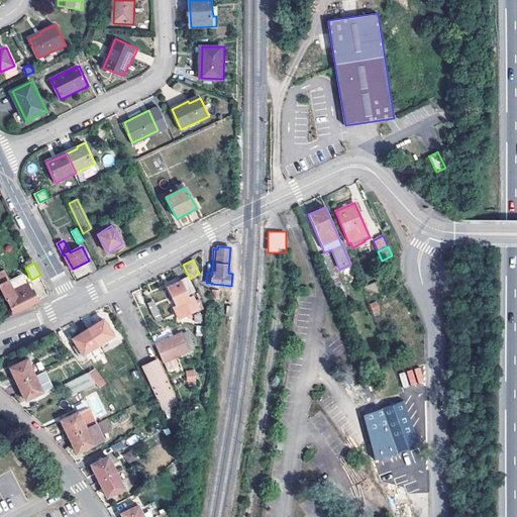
[(179,320),(187,316),(189,319),(192,317),(191,314),(203,308),(199,299),(196,301),(193,295),(188,298),(187,295),(195,291),(188,277),(167,286),(177,305),(173,307),(179,320)]
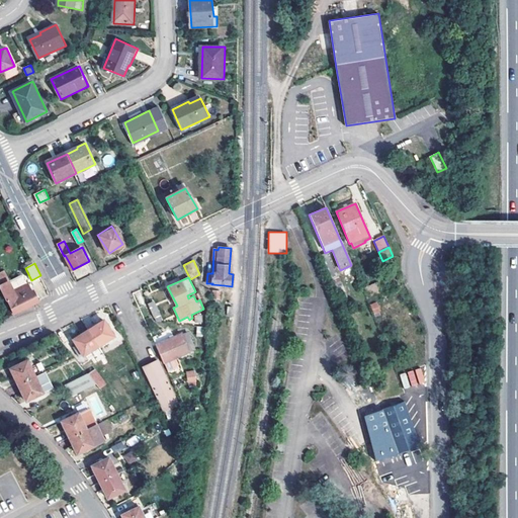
[(20,310),(12,291),(7,281),(0,284),(0,289),(6,301),(7,300),(12,313),(20,310)]
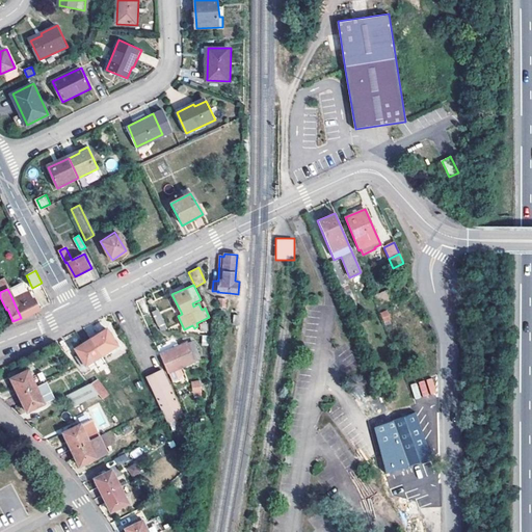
[(27,291),(12,299),(21,318),(22,318),(40,310),(34,298),(31,299),(27,291)]
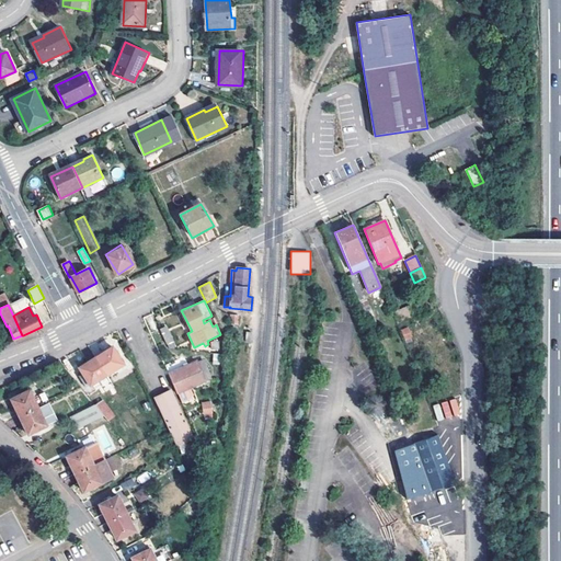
[(362,313),(367,327),(376,322),(370,310),(362,313)]
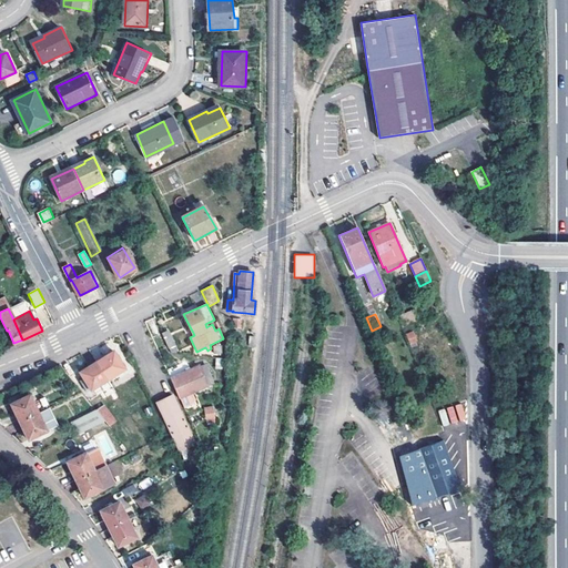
[(170,348),(175,346),(168,330),(163,332),(170,348)]
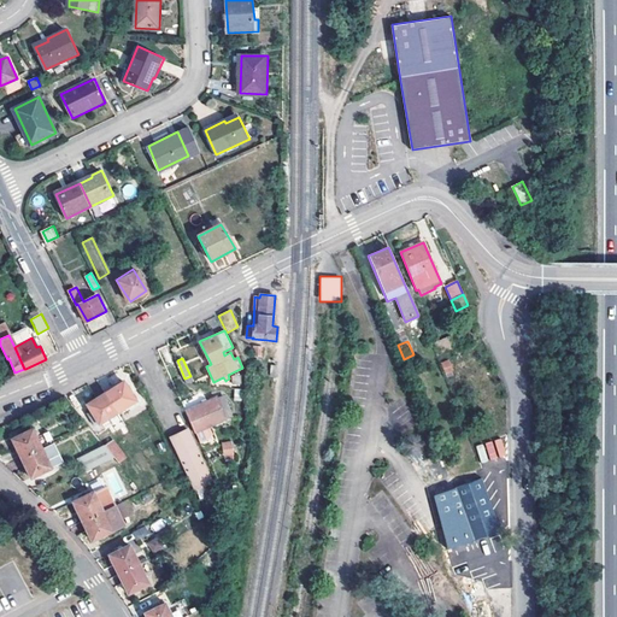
[(445,374),(453,370),(448,359),(441,363),(445,374)]
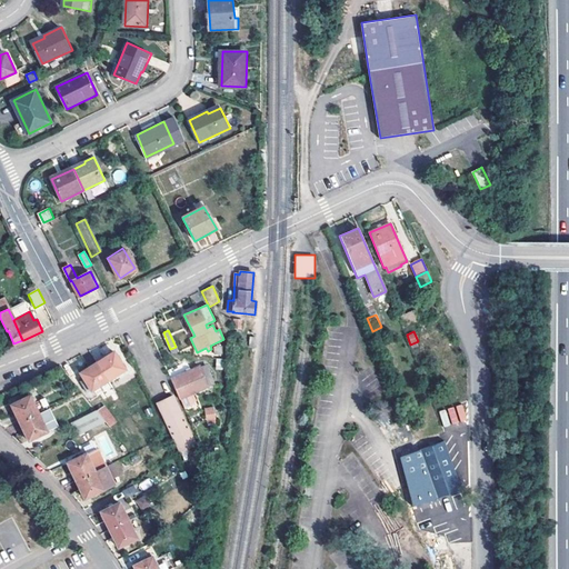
[(97,361),(108,380),(126,369),(113,351),(97,361)]
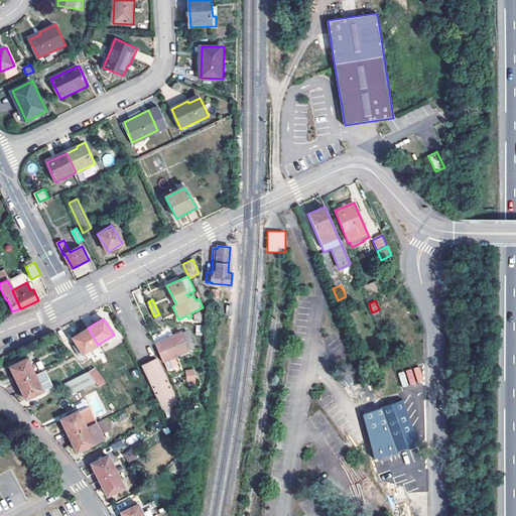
[(73,338),(77,344),(73,346),(80,357),(84,355),(98,345),(88,328),(73,338)]
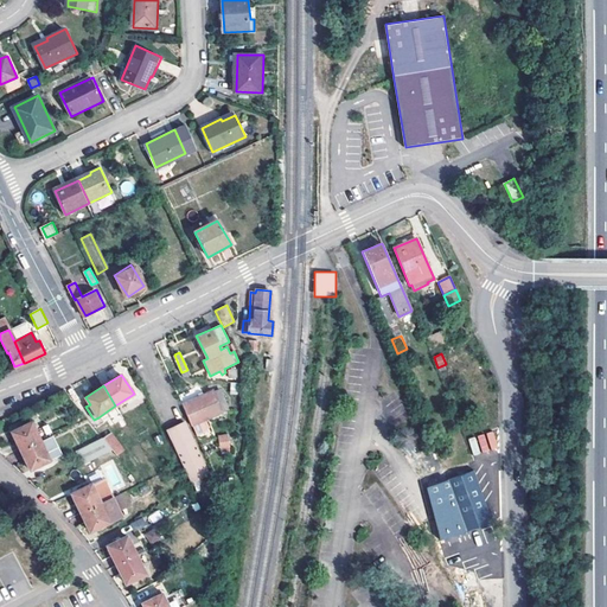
[(181,406),(190,427),(218,414),(209,393),(181,406)]
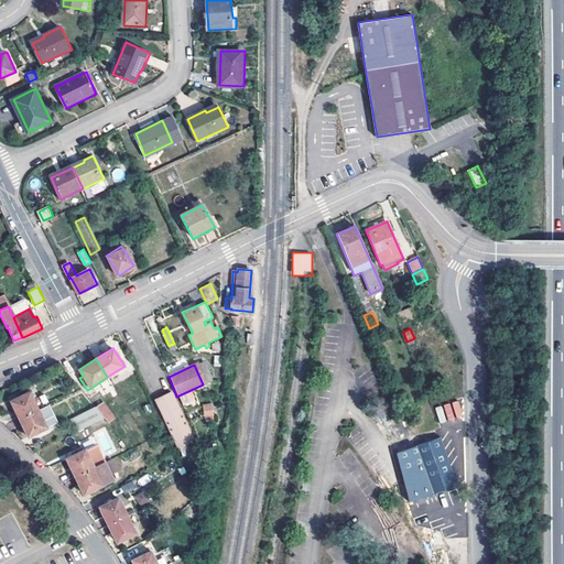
[(197,438),(194,441),(171,391),(155,399),(182,456),(180,457),(186,472),(204,463),(197,448),(201,447),(197,438)]
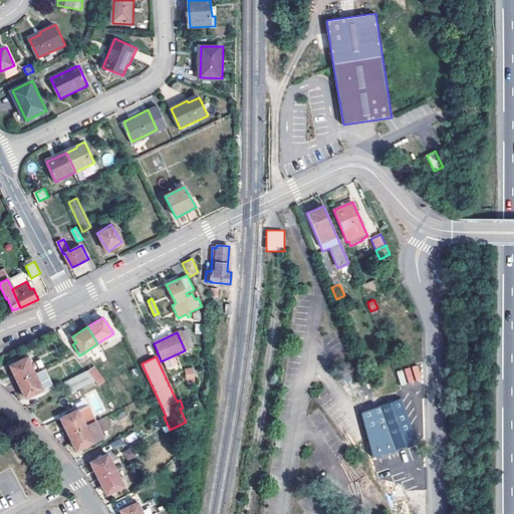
[(18,381),(35,373),(27,358),(10,365),(18,381)]
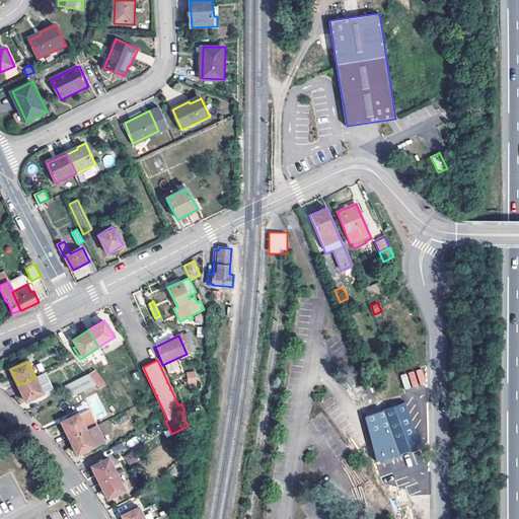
[(404,390),(427,383),(422,368),(400,375),(404,390)]
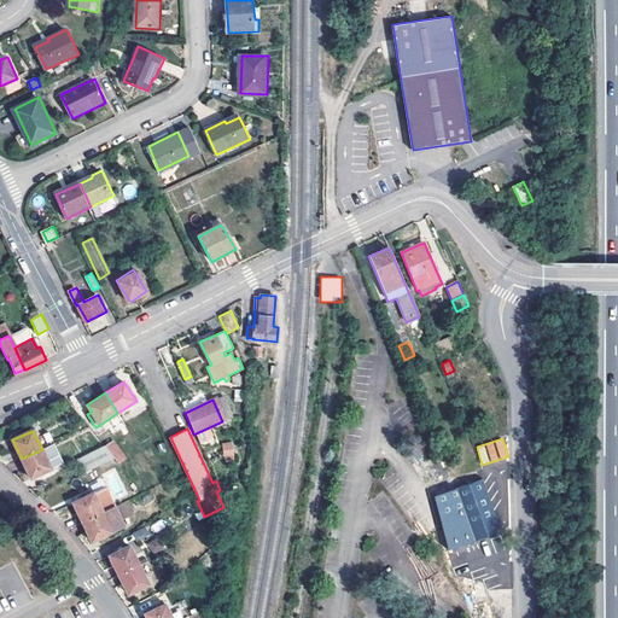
[(114,439),(105,445),(115,458),(118,465),(127,459),(114,439)]
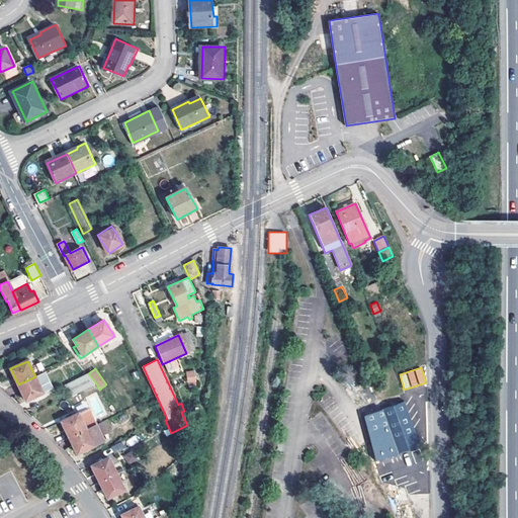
[(186,371),(187,386),(196,385),(195,370),(186,371)]
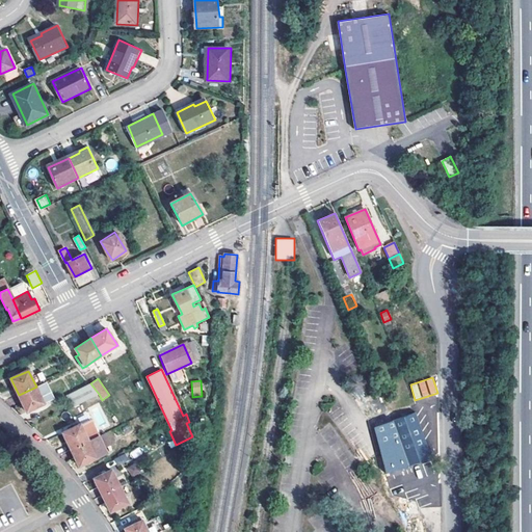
[(54,399),(46,382),(36,387),(19,395),(27,411),(35,407),(36,410),(46,406),(45,403),(54,399)]
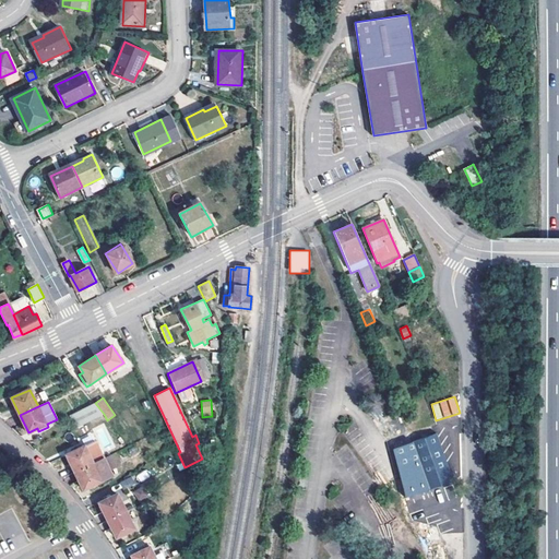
[(70,416),(76,428),(90,420),(98,417),(93,404),(70,416)]
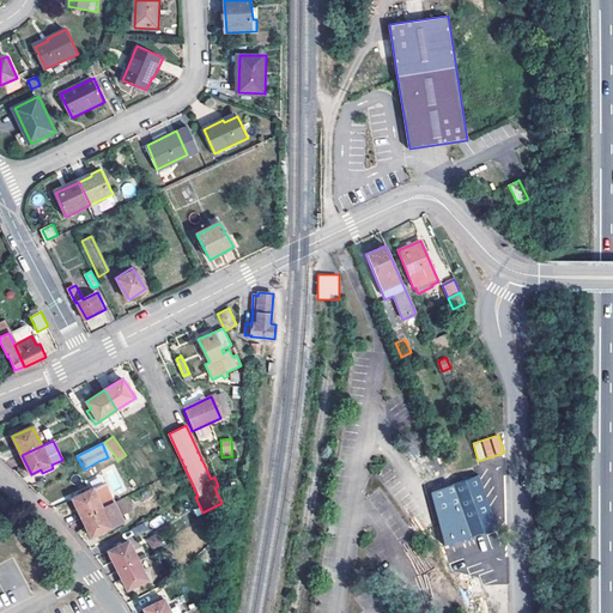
[(108,457),(98,461),(102,469),(117,461),(114,454),(108,457)]
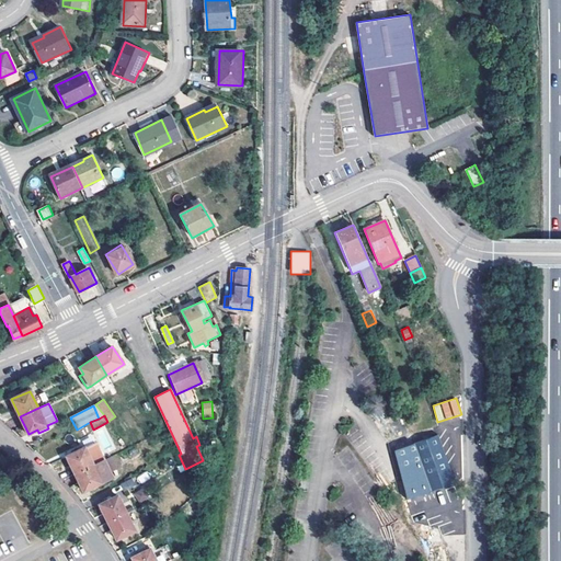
[(428,490),(430,492),(455,482),(438,435),(412,444),(428,490)]
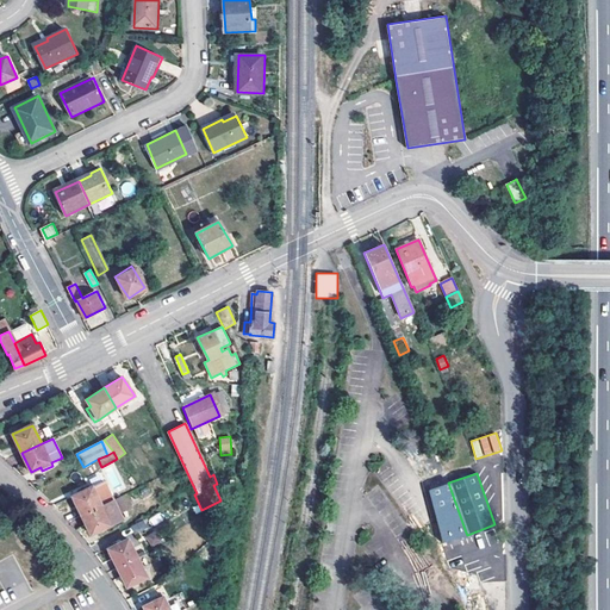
[(101,483),(93,487),(101,505),(110,502),(101,483)]
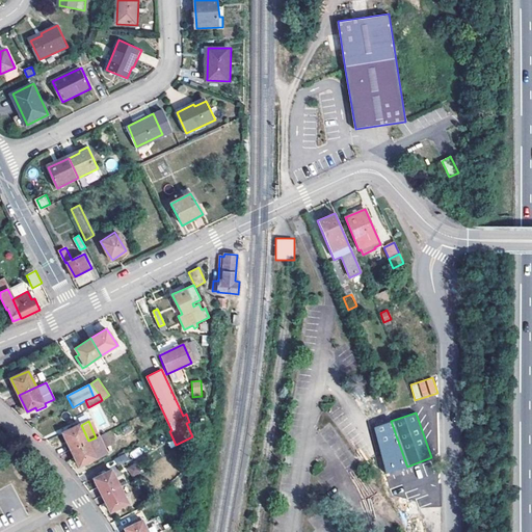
[(71,450),(88,441),(81,425),(62,433),(71,450)]
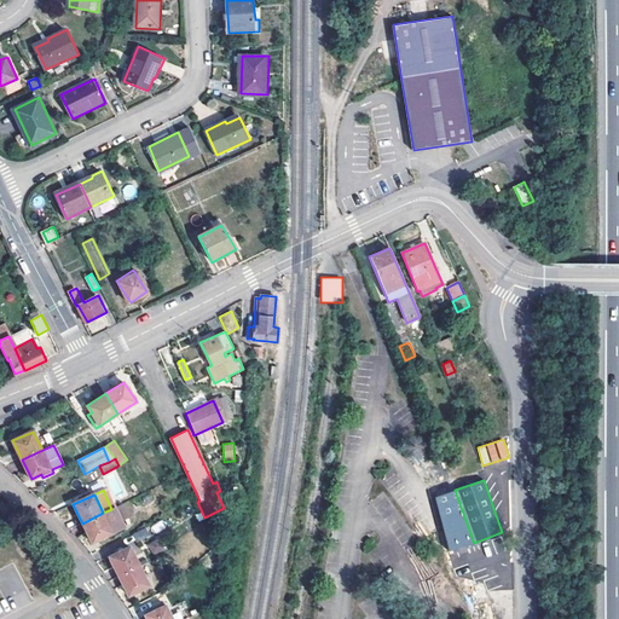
[(128,502),(117,505),(123,520),(134,516),(128,502)]
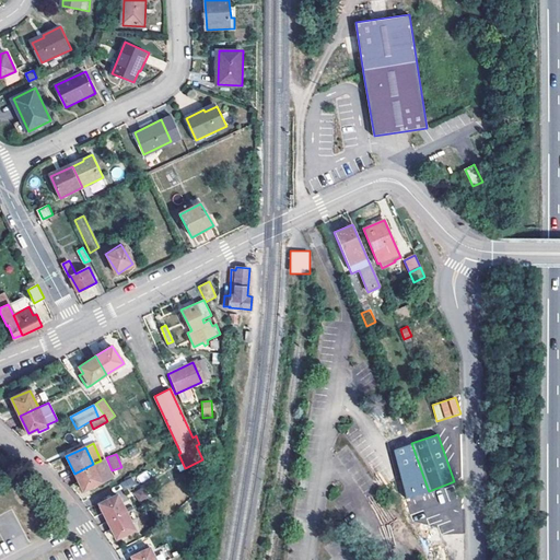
[(101,461),(93,464),(102,482),(111,479),(101,461)]
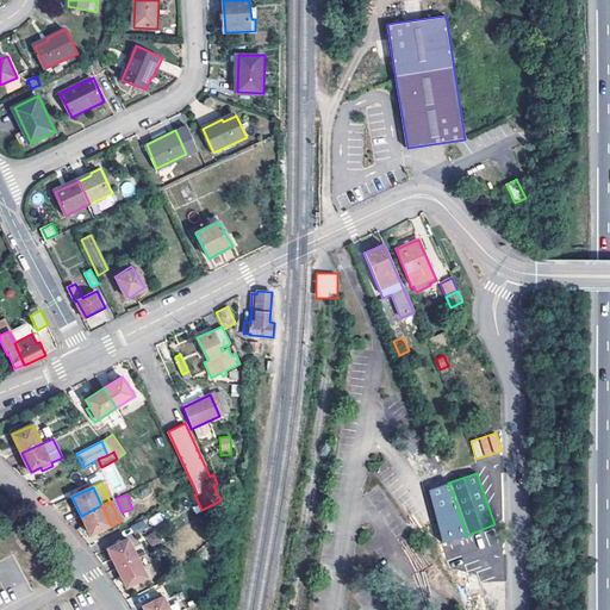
[(111,526),(101,505),(81,516),(92,535),(111,526)]
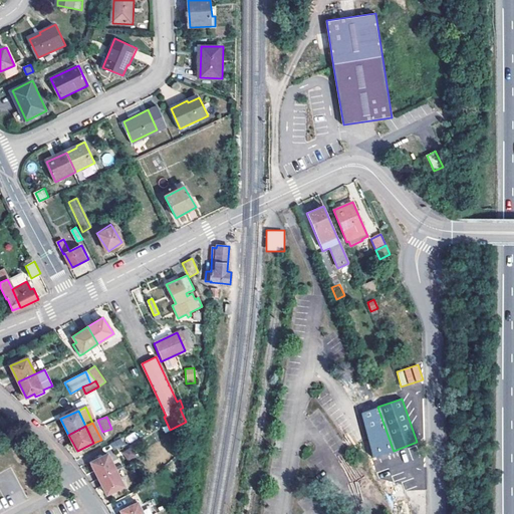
[(129,444),(138,438),(134,432),(124,438),(129,444)]
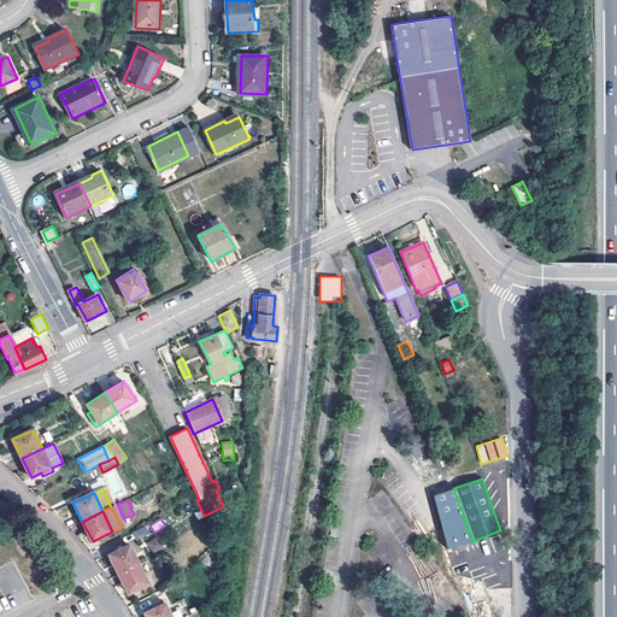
[(136,539),(150,533),(147,527),(133,532),(136,539)]
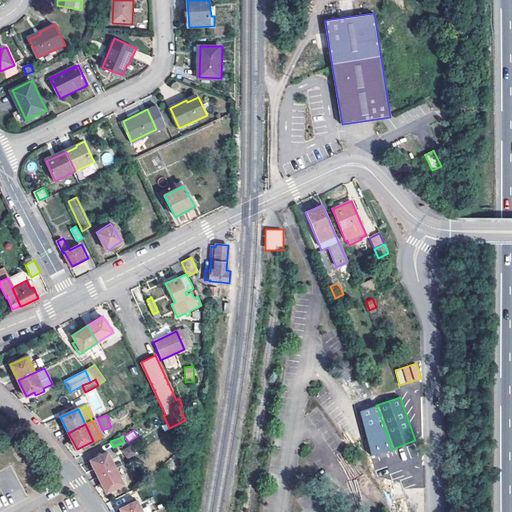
[(131,449),(123,453),(127,460),(135,456),(131,449)]
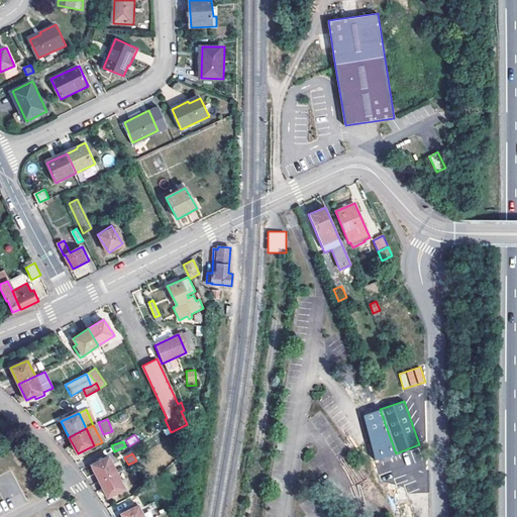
[(100,481),(116,473),(108,456),(92,466),(100,481)]
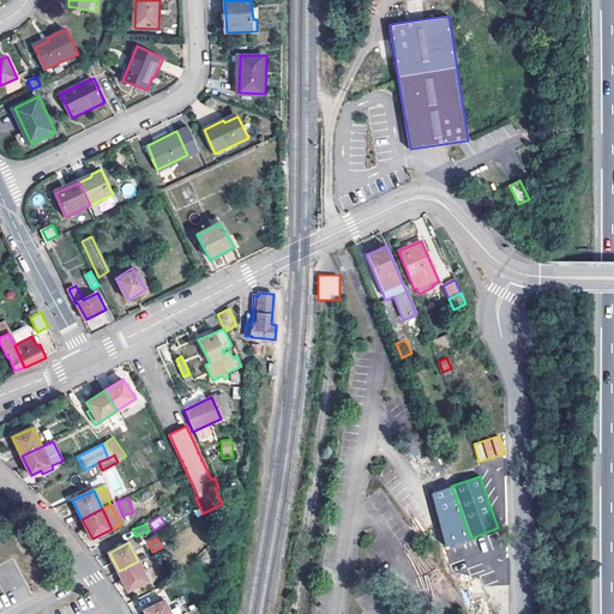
[(138,561),(119,571),(128,590),(148,581),(138,561)]
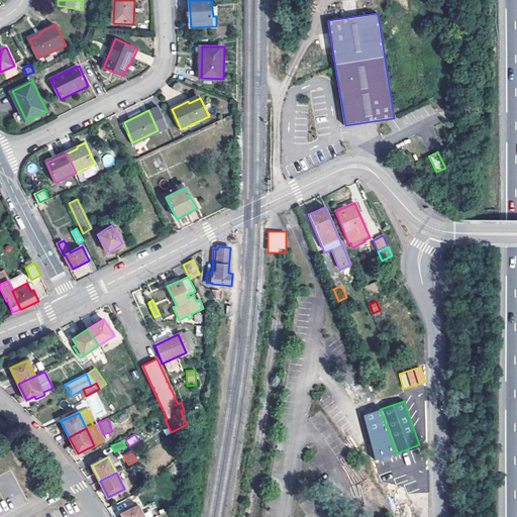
[(122,516),(143,516),(138,506),(121,514),(122,516)]
